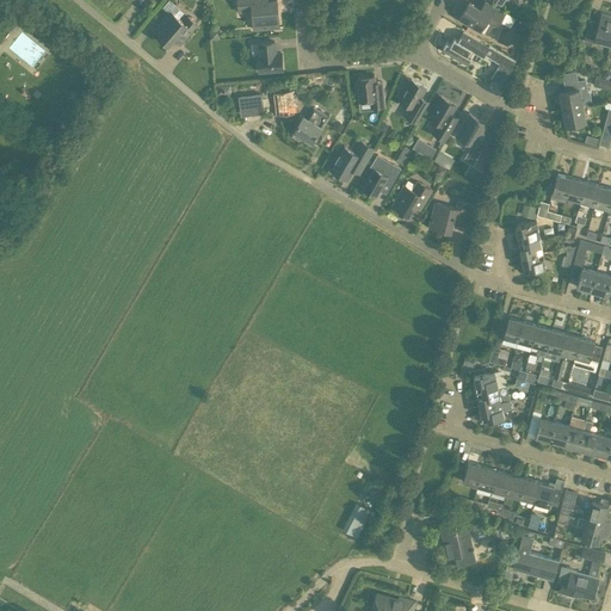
[(236,0),(238,12),(252,11),(253,29),(279,26),(277,0),(272,0),(269,0),(236,0)]
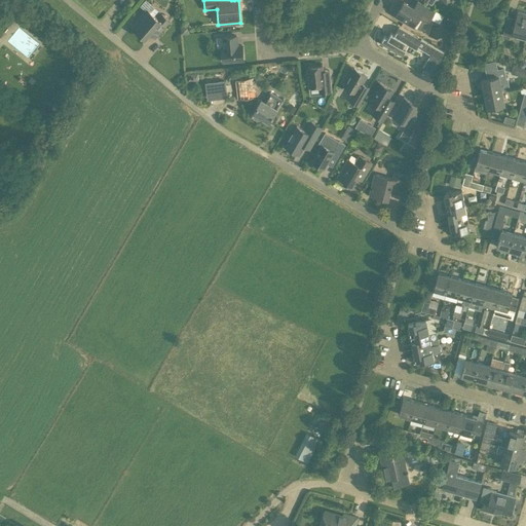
[(404,1),(396,15),(414,26),(420,30),(425,22),(428,24),(431,17),(439,23),(444,14),(417,0),(413,7),(404,1)]
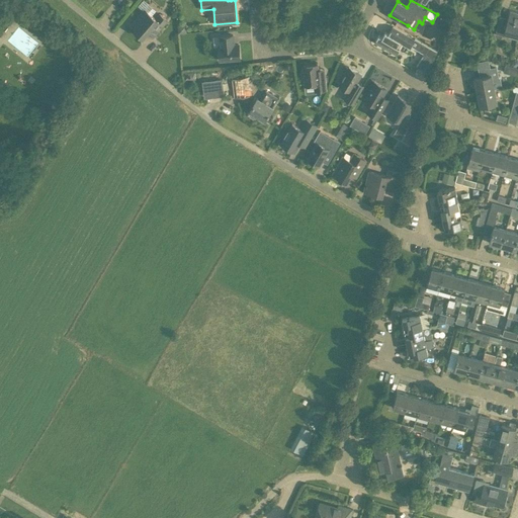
[(130,26),(143,37),(147,33),(153,38),(168,20),(159,12),(155,17),(145,9),(130,26)]
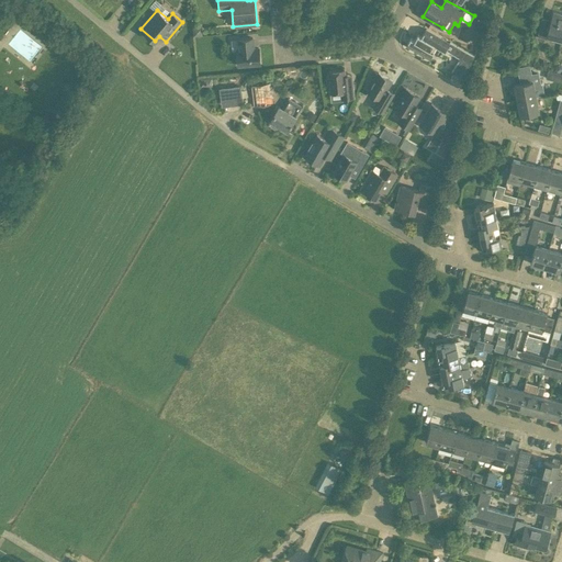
[(546,37),(561,42),(561,40),(561,38),(561,14),(553,13),(551,20),(542,18),(537,36),(546,37)]
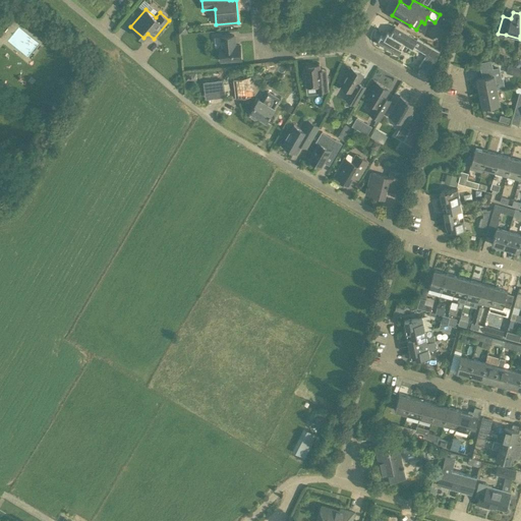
[(444,19),(441,27),(448,31),(450,22),(444,19)]
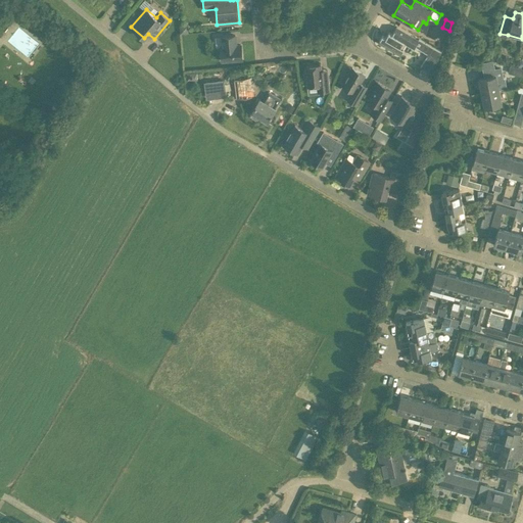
[(382,35),(378,42),(399,54),(407,43),(414,47),(414,46),(428,54),(420,67),(431,74),(440,53),(440,52),(433,47),(419,39),(418,39),(411,35),(396,27),(392,34),(388,32),(385,37),(382,35)]
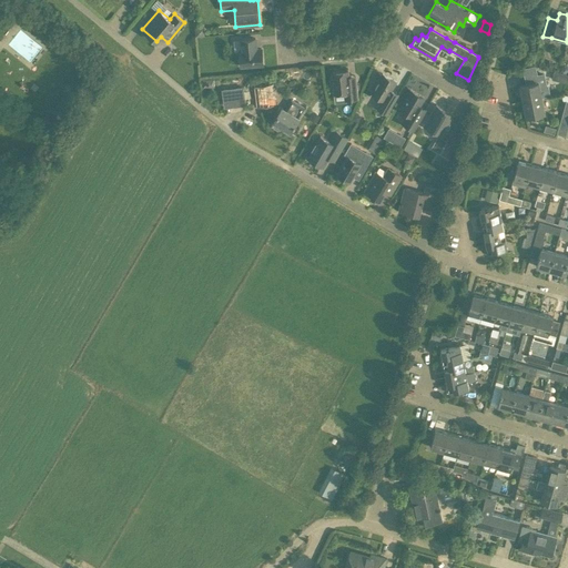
[(256,37),(240,39),(241,50),(240,50),(241,66),(263,63),(262,49),(257,49),(256,37)]
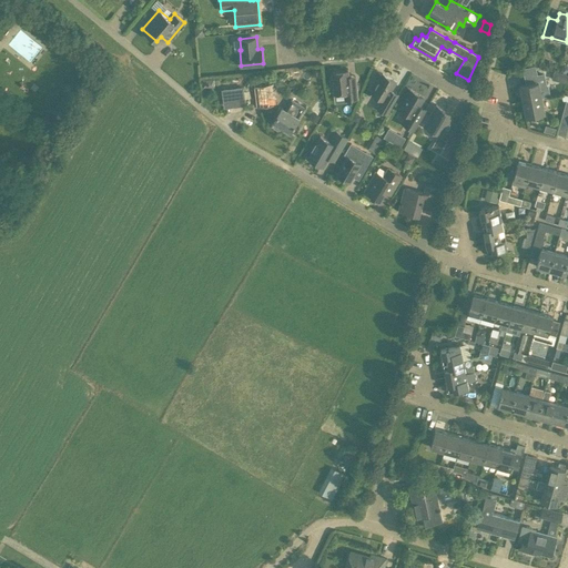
[(539,67),(543,54),(536,52),(533,64),(539,67)]
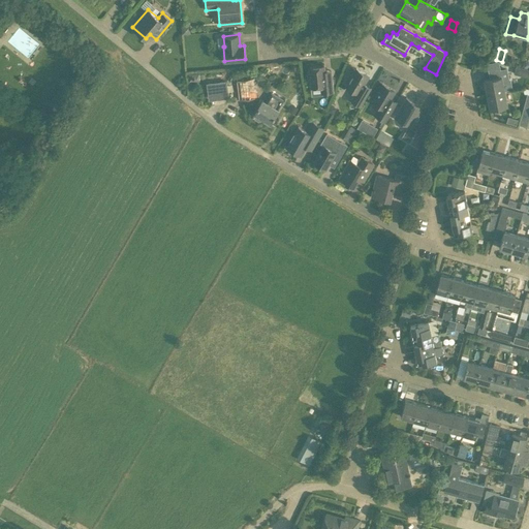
[(516,61),(514,58),(510,57),(507,59),(507,62),(508,64),(511,65),(515,64),(516,61)]
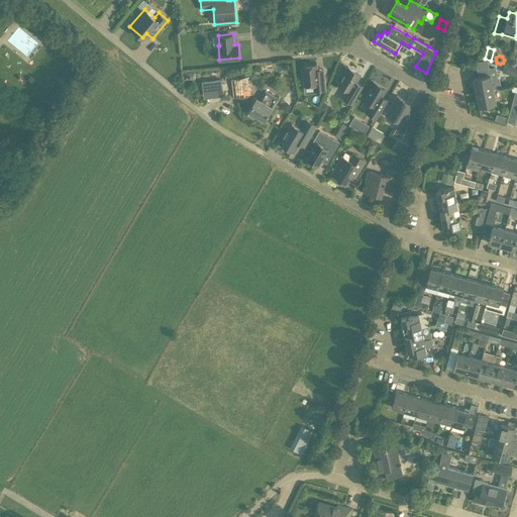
[(302,65),(304,85),(312,84),(313,91),(326,90),(324,75),(317,75),(316,64),(302,65)]
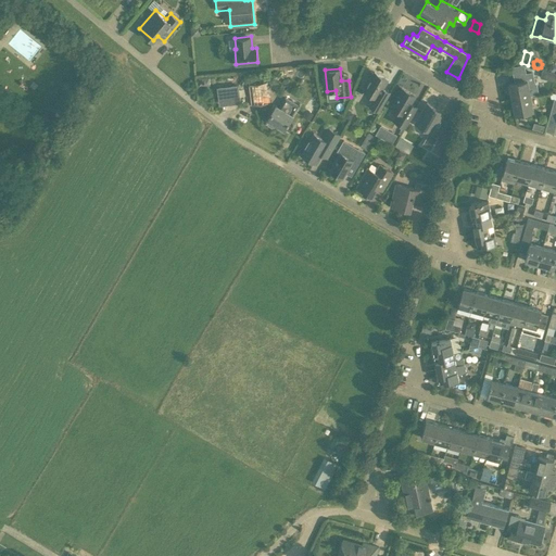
[(555,72),(553,72),(550,71),(542,70),(540,77),(555,81),(555,72)]
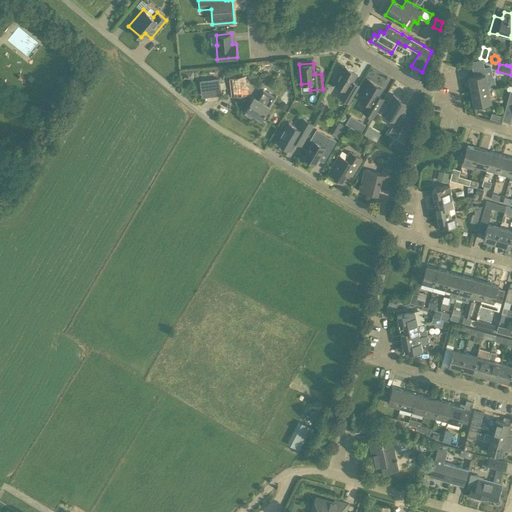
[(345,66),(334,83),(346,90),(341,98),(348,102),(359,85),(352,81),(356,72),(345,66)]
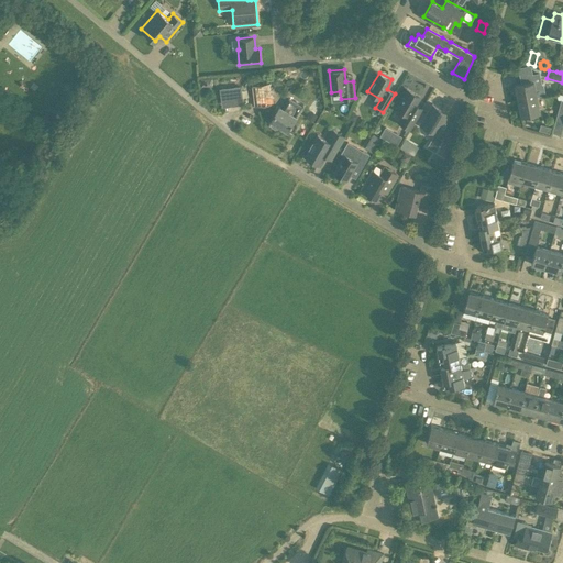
[(211,77),(200,78),(201,87),(212,86),(211,77)]
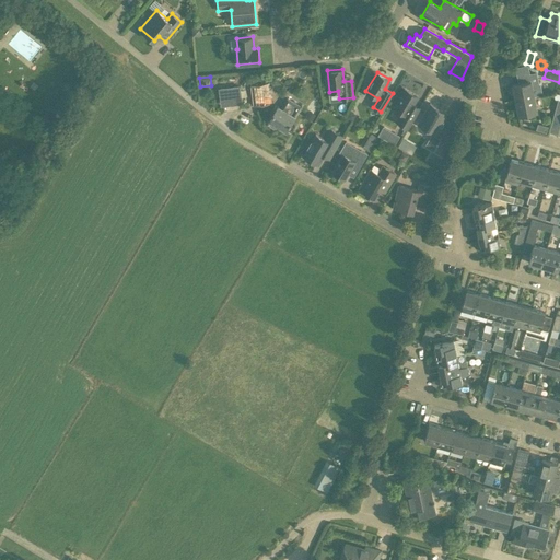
[(269,81),(249,83),(253,106),(272,103),(269,81)]
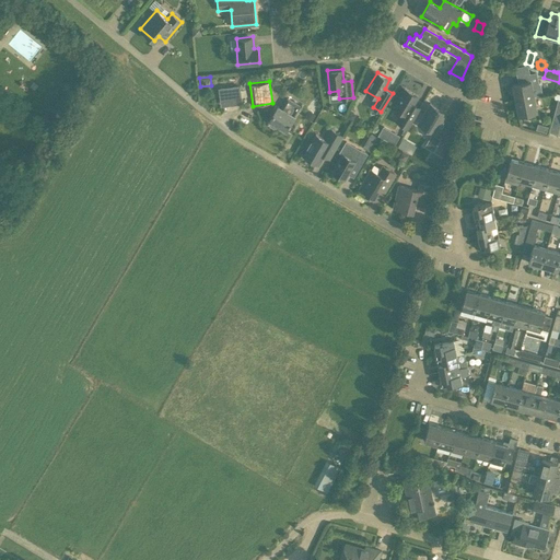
[(512,84),(515,100),(534,96),(531,81),(512,84)]
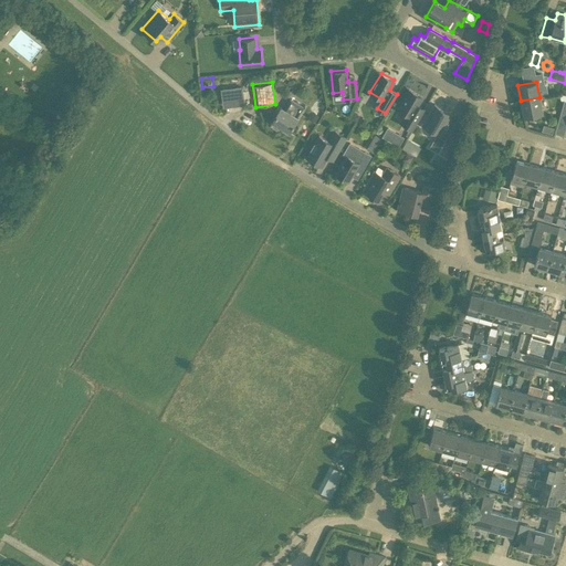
[(243,102),(241,86),(222,88),(223,105),(243,102)]
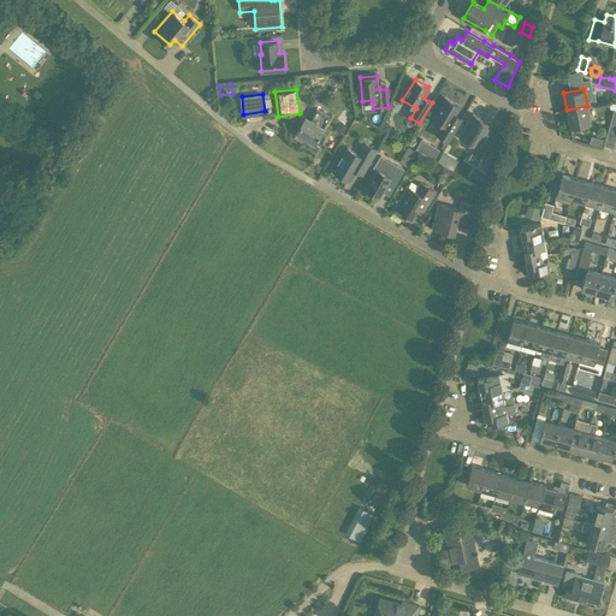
[(449,141),(463,117),(455,112),(460,105),(446,98),(434,119),(440,123),(434,132),(449,141)]
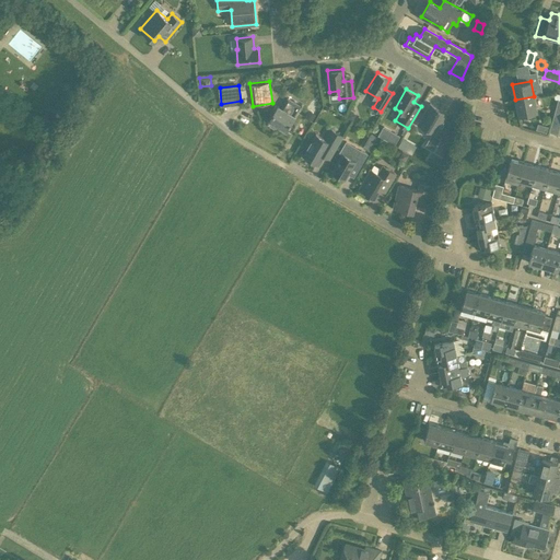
[(537,112),(534,96),(515,100),(518,115),(537,112)]
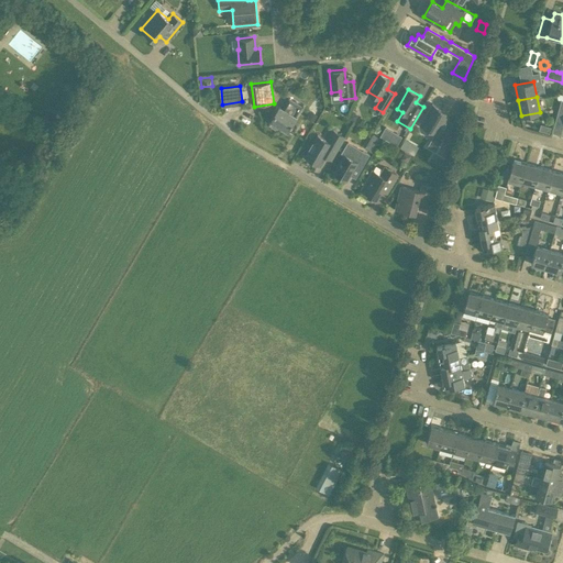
[(279,106),(271,120),(272,121),(271,123),(272,125),(275,128),(277,127),(278,125),(287,131),(296,117),(297,118),(304,107),(288,98),(283,108),(279,106)]
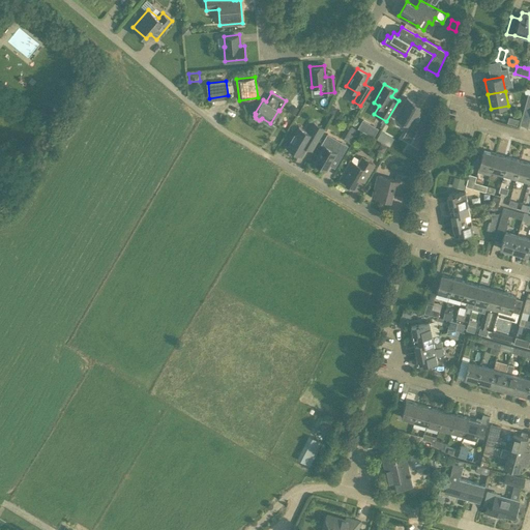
[(407,97),(395,116),(410,124),(402,138),(410,143),(420,123),(414,120),(419,111),(421,106),(407,97)]
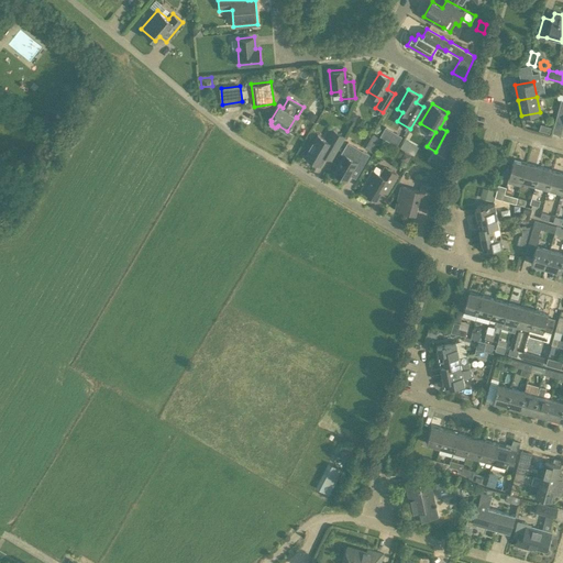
[(345,136),(332,129),(326,140),(318,134),(305,156),(319,164),(324,156),(331,161),(345,136)]
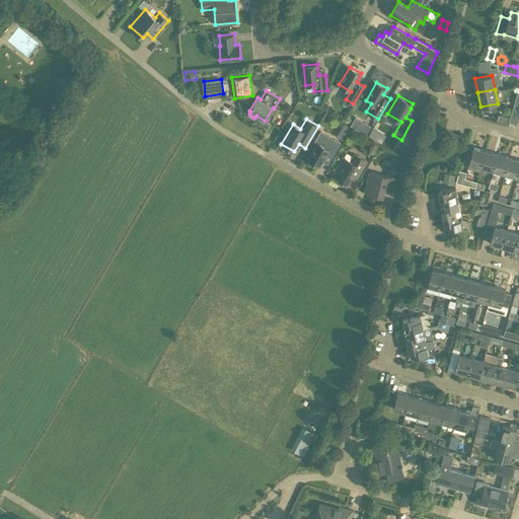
[(364,123),(360,131),(366,134),(370,126),(364,123)]
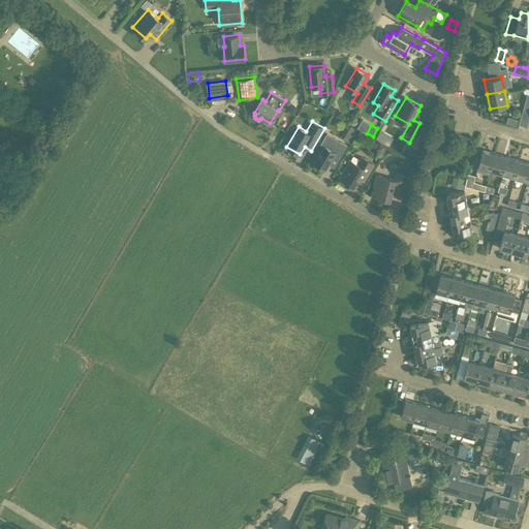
[(350,126),(343,138),(350,143),(358,130),(350,126)]
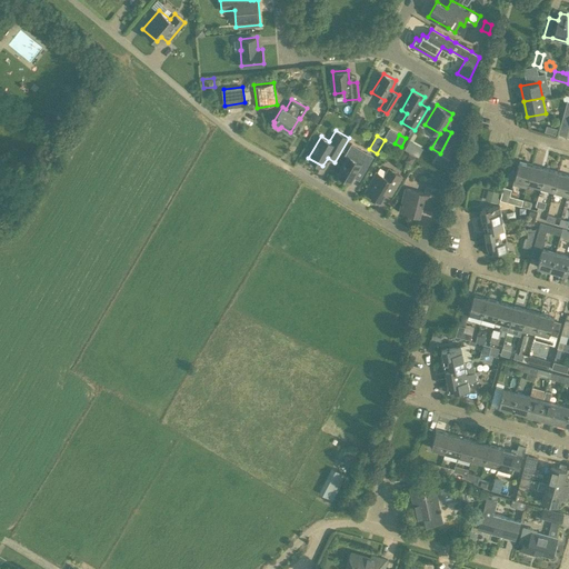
[(409,140),(405,148),(418,157),(423,148),(409,140)]
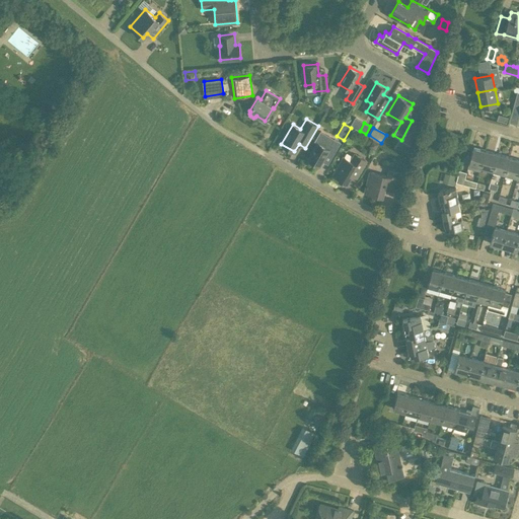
[(308,159),(319,166),(328,152),(334,155),(342,143),(335,139),(332,143),(318,134),(314,141),(318,143),(308,159)]
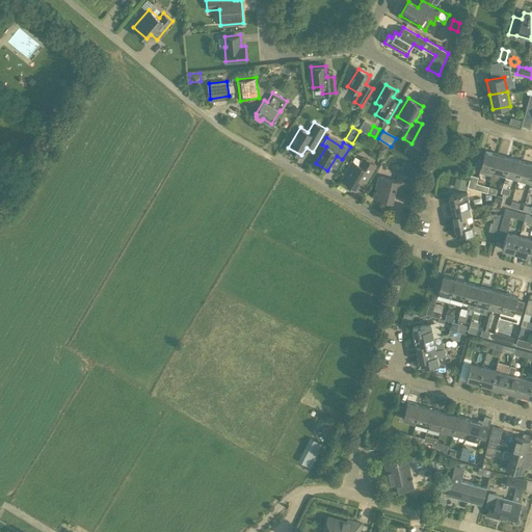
[(379,150),(386,154),(389,148),(382,144),(379,150)]
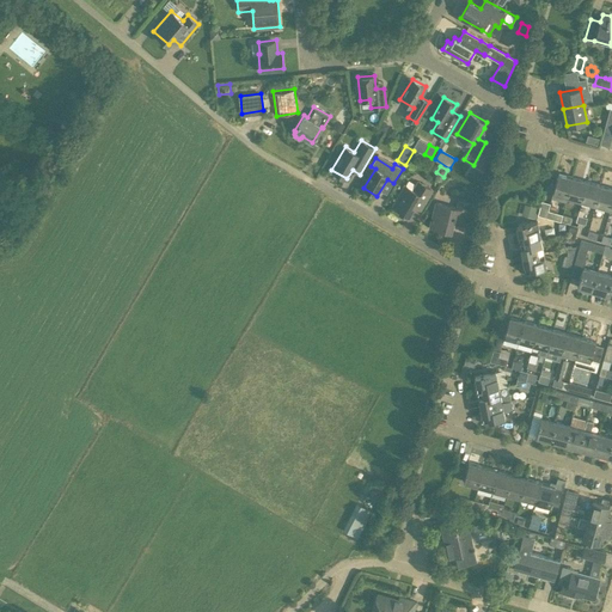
[(552,193),(568,197),(573,178),(558,173),(552,193)]
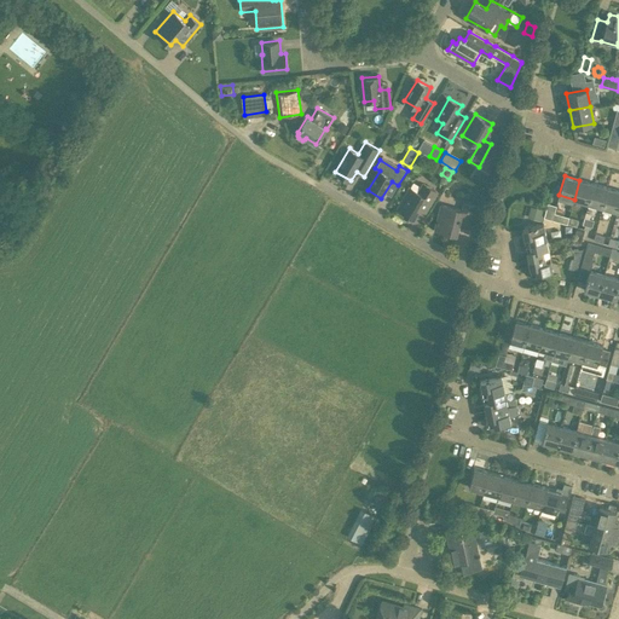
[(579,180),(574,200),(589,203),(594,184),(579,180)]
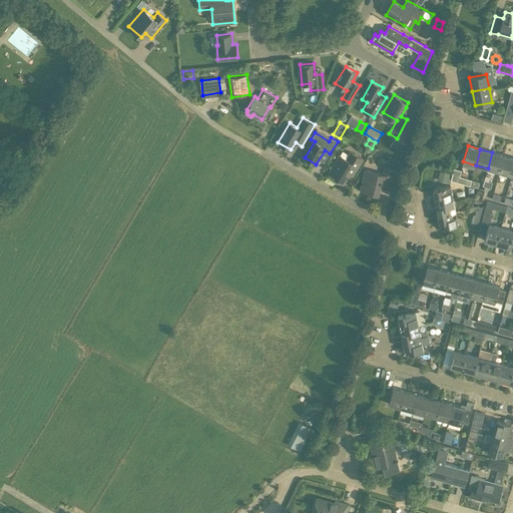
[(364,158),(350,150),(346,158),(340,154),(329,172),(343,180),(347,173),(353,176),(364,158)]
